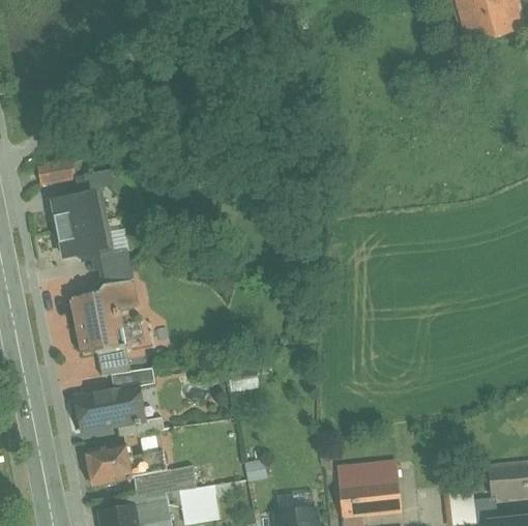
[(451,0),(465,44),(524,26),(517,0),(451,0)]
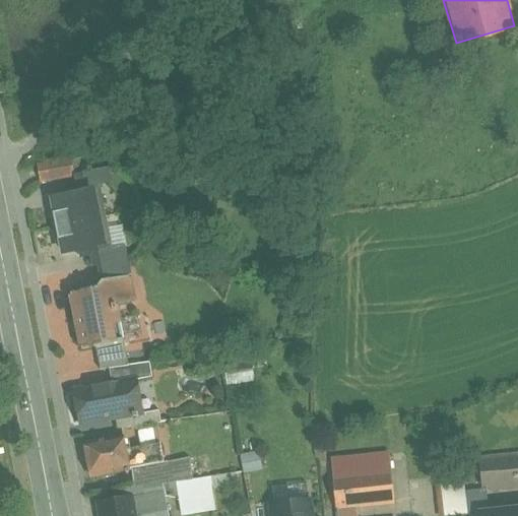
[(107,166),(95,168),(99,180),(95,181),(95,182),(110,179),(107,166)]
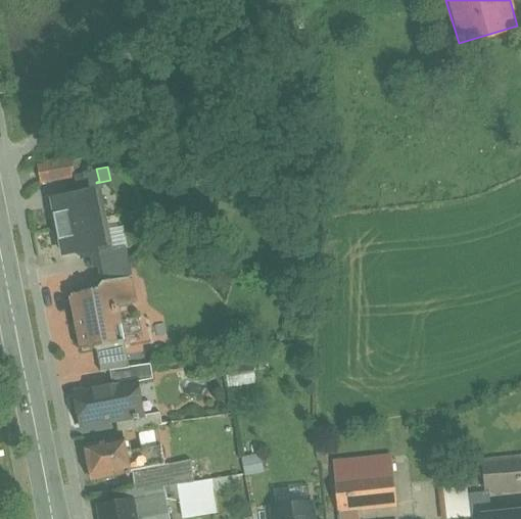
[(96,169),(76,173),(78,185),(96,182),(99,181),(96,169)]
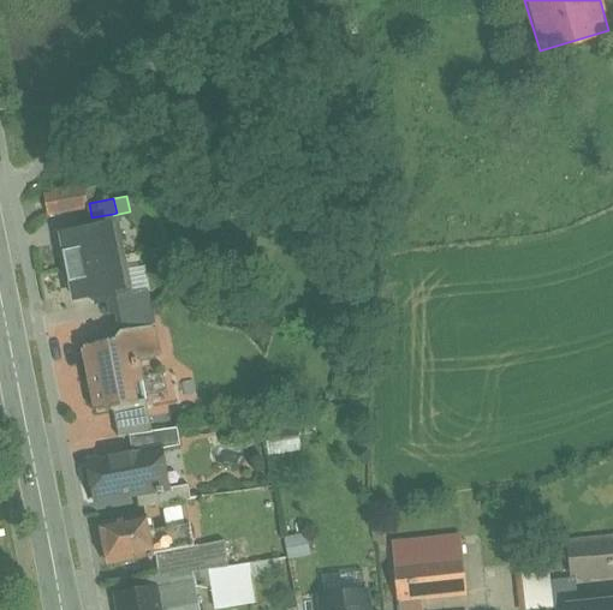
[(91,217),(81,220),(82,227),(61,231),(65,249),(63,249),(63,250),(67,250),(70,262),(65,263),(66,264),(114,253),(112,240),(118,239),(113,215),(113,214),(91,217)]
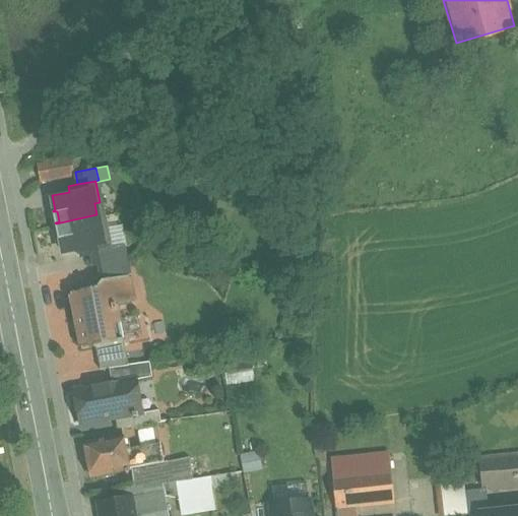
[(96,214),(56,223),(59,223),(62,234),(58,235),(58,237),(61,236),(63,250),(80,247),(81,253),(91,251),(109,248),(109,246),(105,226),(99,227),(96,214)]
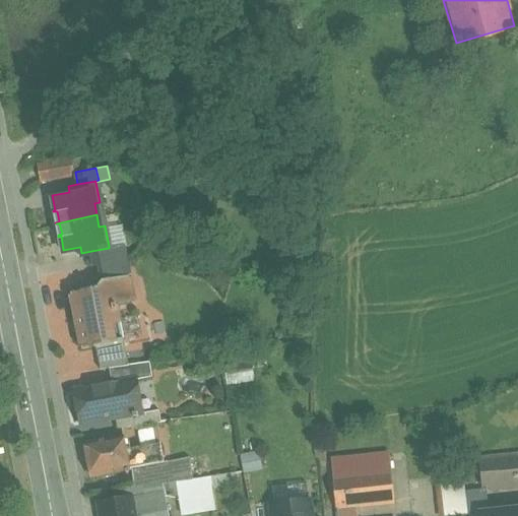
[(123,243),(109,246),(109,248),(112,247),(114,258),(125,256),(123,243)]
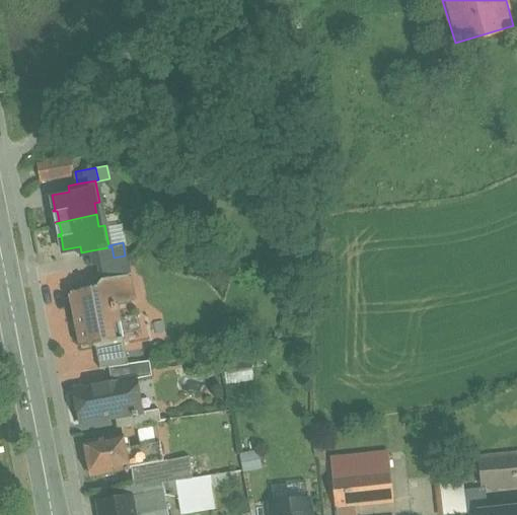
[(108,247),(91,250),(93,263),(98,262),(98,261),(114,258),(112,246),(108,247)]
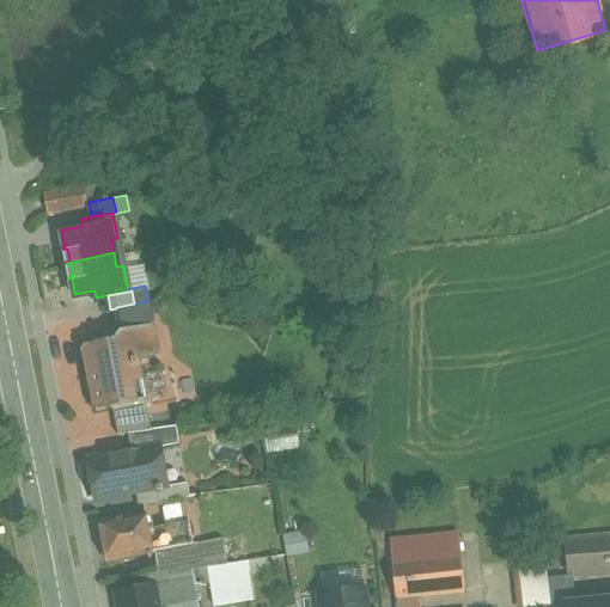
[(134,304),(116,307),(116,308),(120,326),(152,320),(147,301),(134,304)]
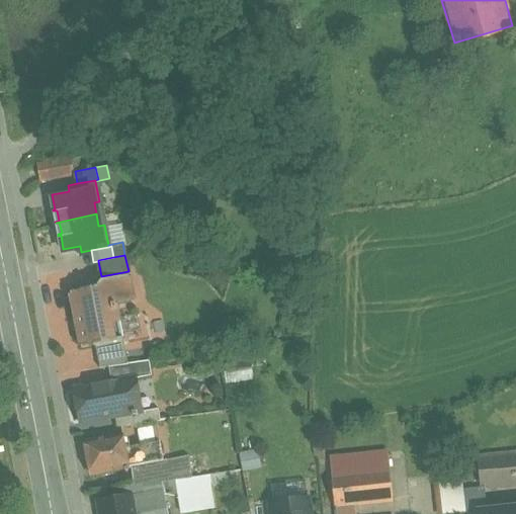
[(101,277),(96,284),(70,289),(81,345),(96,342),(124,337),(117,303),(135,300),(129,271),(101,276),(101,277)]
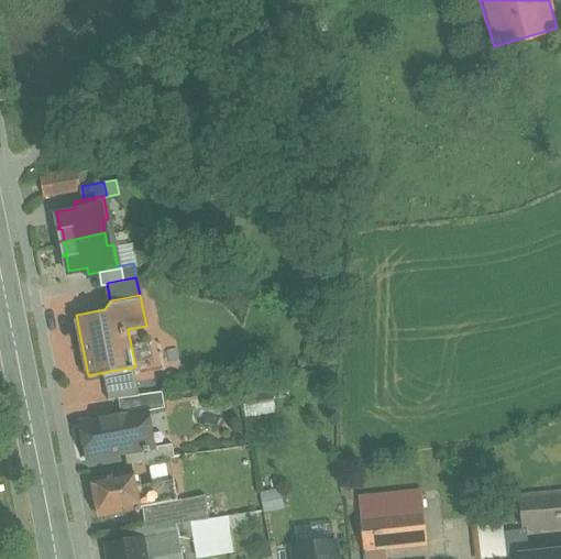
[(135,366),(105,372),(109,396),(118,395),(140,392),(135,366)]
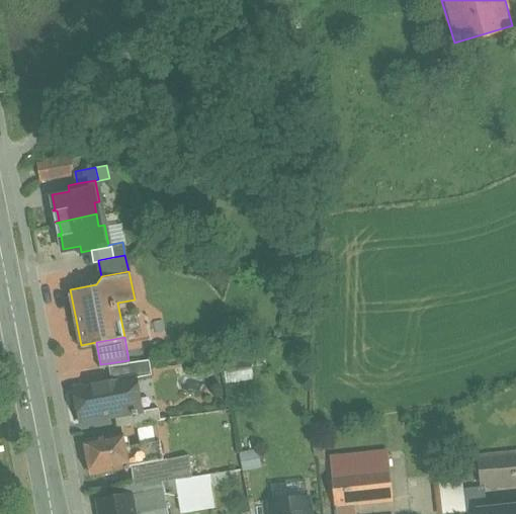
[(129,360),(108,363),(110,378),(136,374),(136,375),(150,373),(148,357),(129,360)]
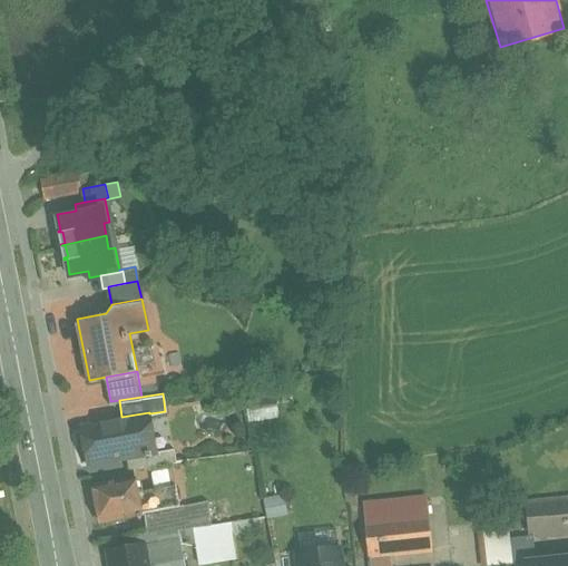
[(121,417),(82,425),(89,462),(127,456),(156,450),(156,449),(156,447),(149,448),(144,416),(149,415),(149,413),(149,412),(121,417)]
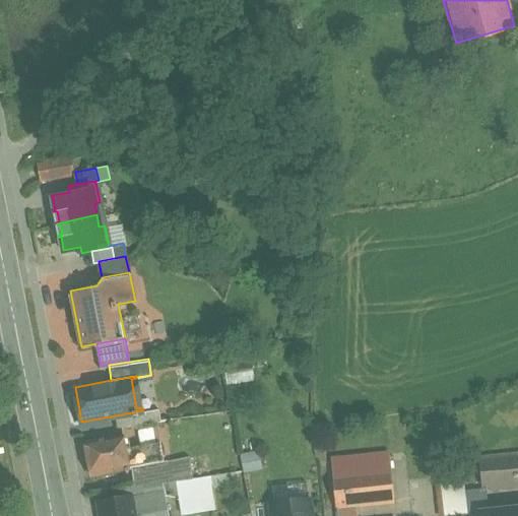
[(142,410),(116,415),(117,425),(159,418),(158,407),(142,409),(142,410)]
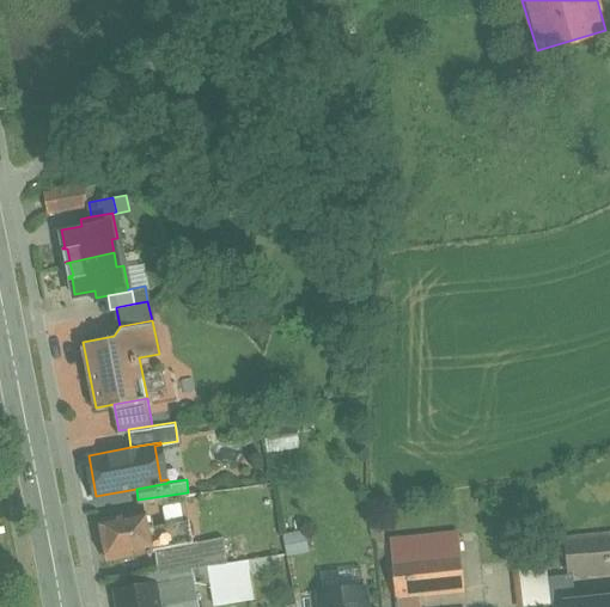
[(145,508),(101,516),(108,557),(153,549),(152,546),(148,529),(145,508)]
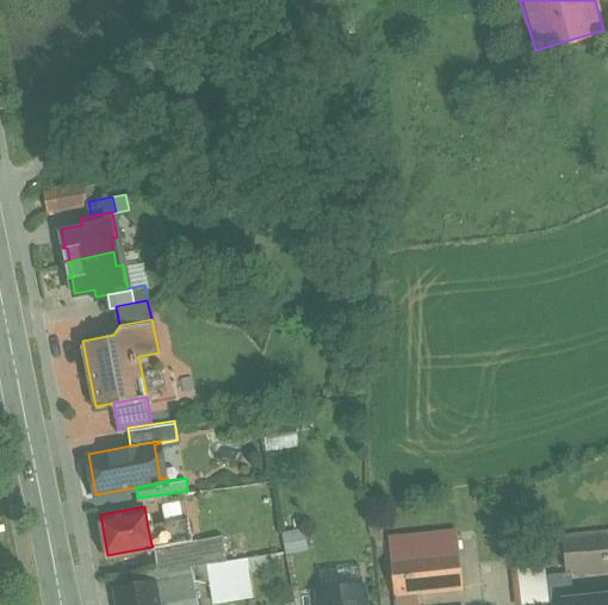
[(191,521),(172,523),(175,541),(154,544),(157,567),(168,566),(192,563),(225,559),(222,534),(193,538),(191,521)]
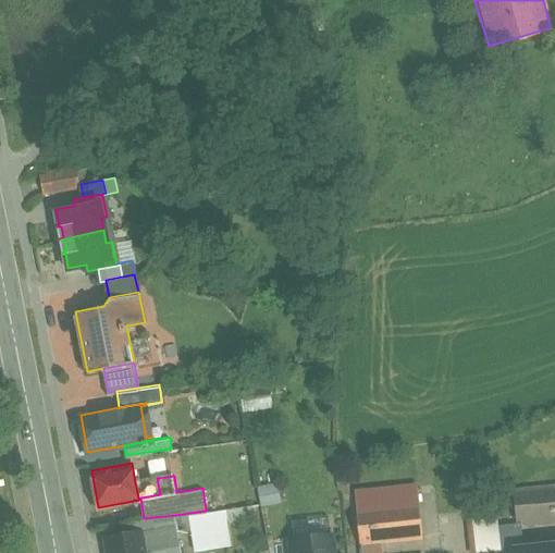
[(157,478),(135,482),(138,498),(140,498),(160,494),(157,478)]
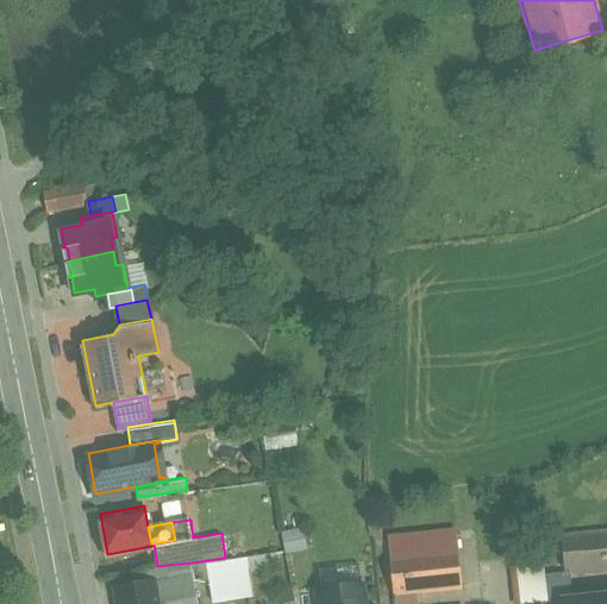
[(456,527),(426,530),(429,551),(458,548),(456,527)]
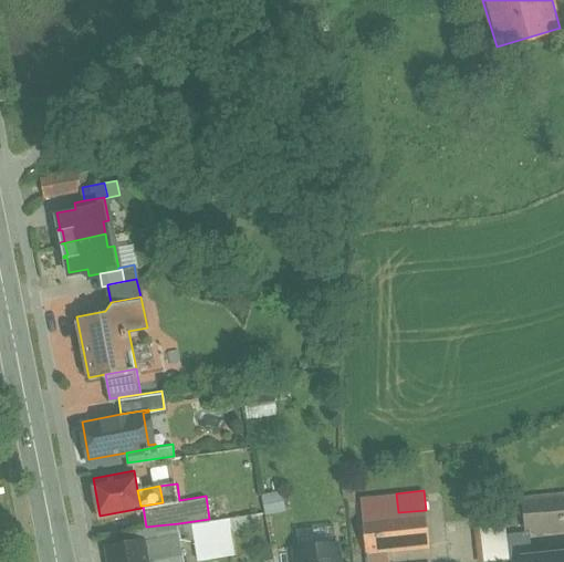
[(563,491),(521,496),(524,526),(524,531),(528,531),(563,527),(563,491)]
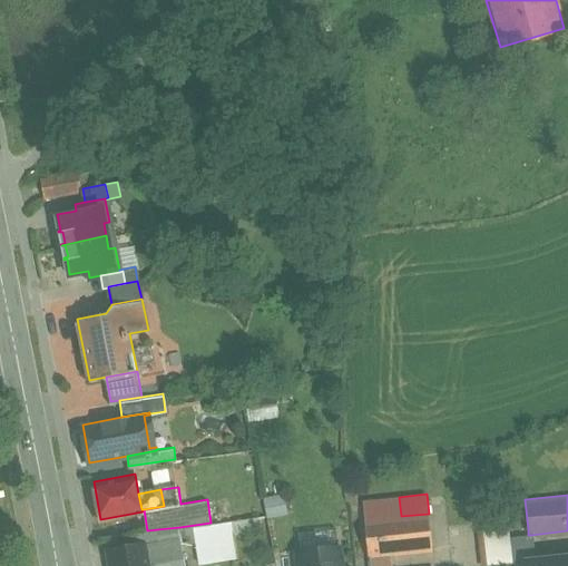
[(399,497),(362,500),(368,554),(369,554),(391,552),(432,547),(429,514),(401,516),(399,497)]
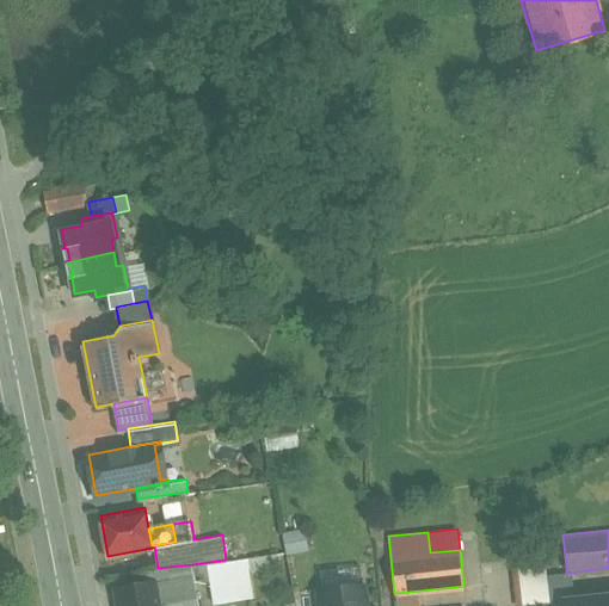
[(543,551),(515,555),(521,604),(549,601),(543,551)]
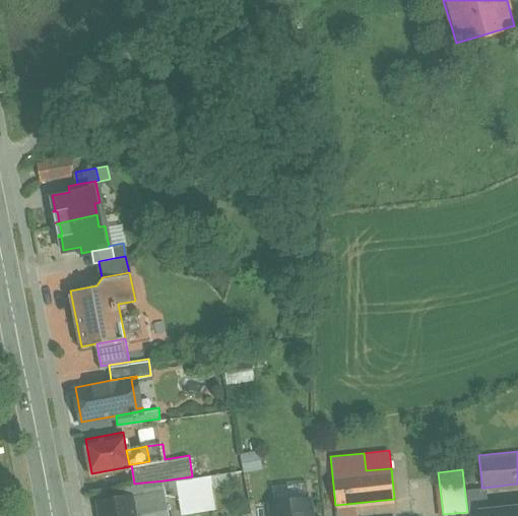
[(169,515),(164,480),(143,482),(145,494),(133,497),(136,512),(157,508),(158,515),(169,515)]
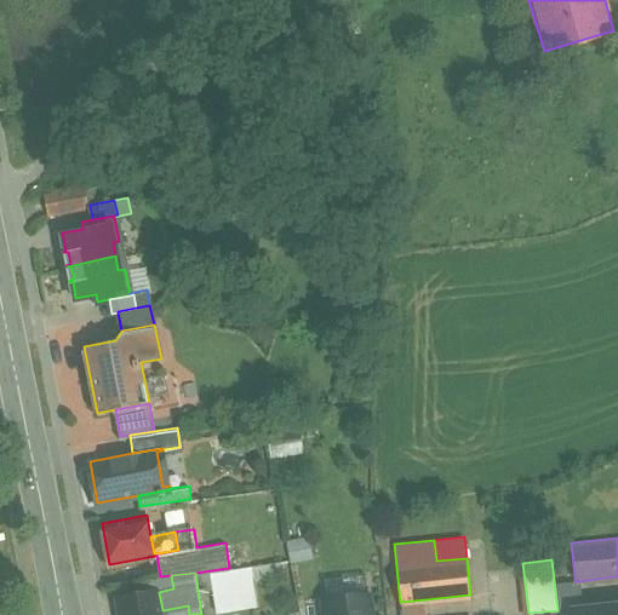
[(574,575),(555,576),(559,610),(572,609),(581,608),(578,581),(574,581),(574,575)]
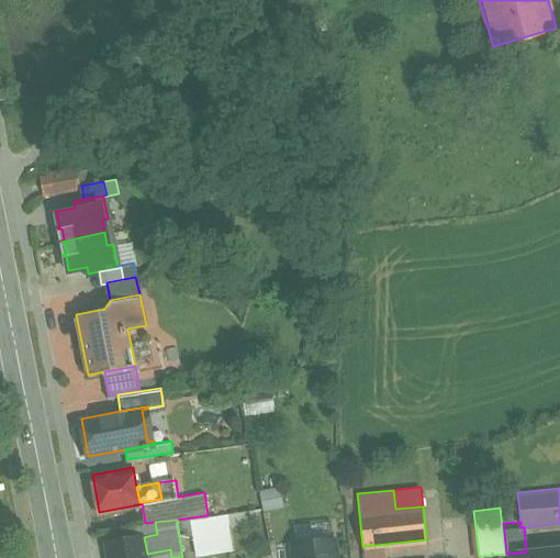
[(144,533),(104,540),(108,557),(147,557),(147,554),(144,537),(144,533)]
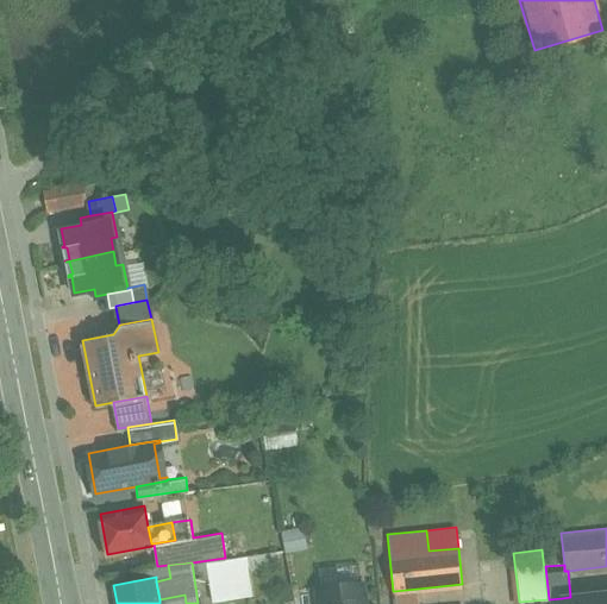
[(362,603),(361,584),(319,587),(320,603),(362,603)]
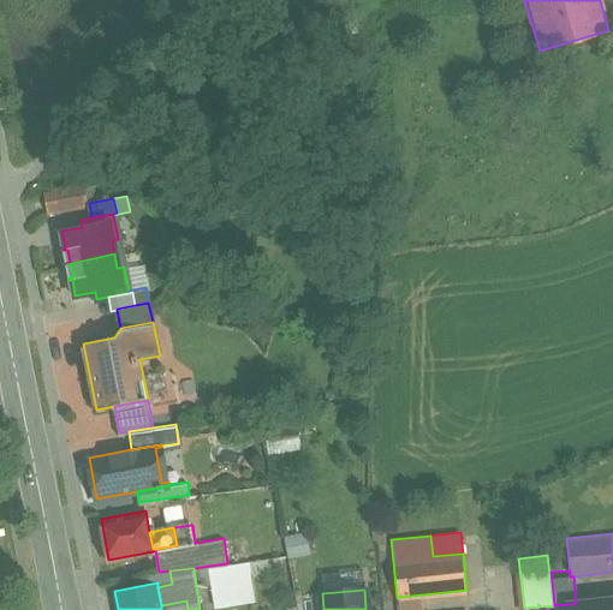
[(422,609),(422,594),(398,597),(398,609),(422,609)]
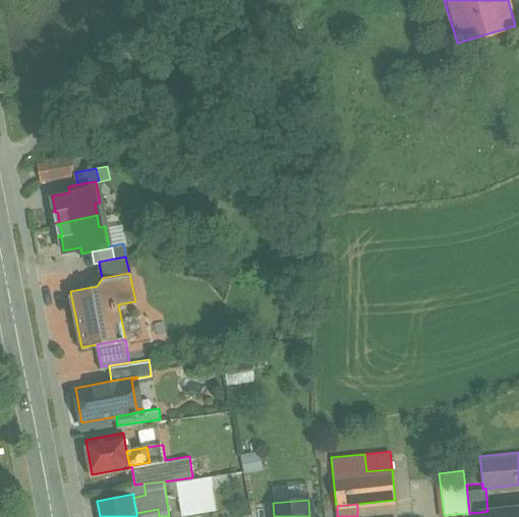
[(518,516),(518,507),(487,511),(480,512),(480,516),(518,516)]
